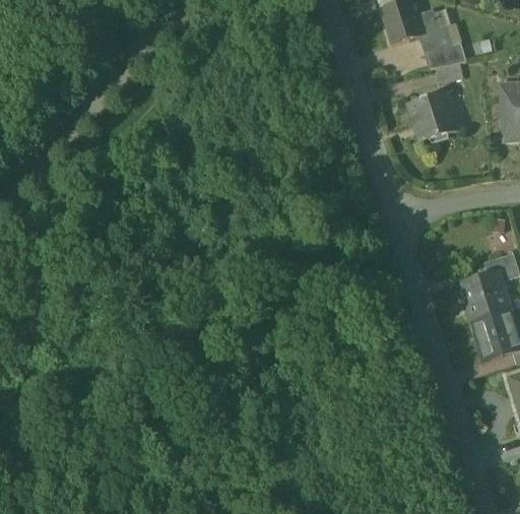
[(415,13),(411,0),(404,0),(380,8),(391,44),(420,35),(421,40),(446,31),(444,25),(438,27),(432,8),(415,13)]
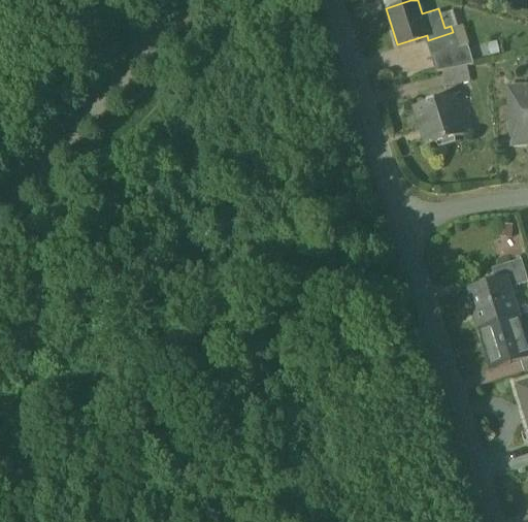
[(453,32),(428,40),(432,54),(458,46),(457,45),(453,32)]
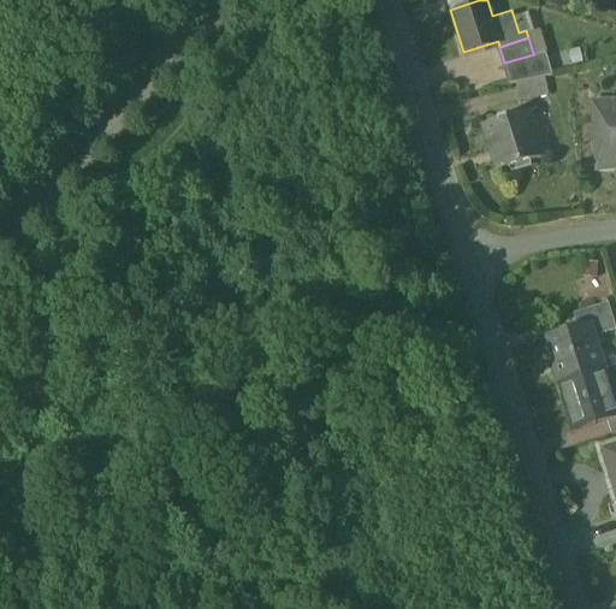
[(546,49),(533,53),(534,54),(504,63),(510,80),(516,78),(545,74),(552,71),(546,49)]
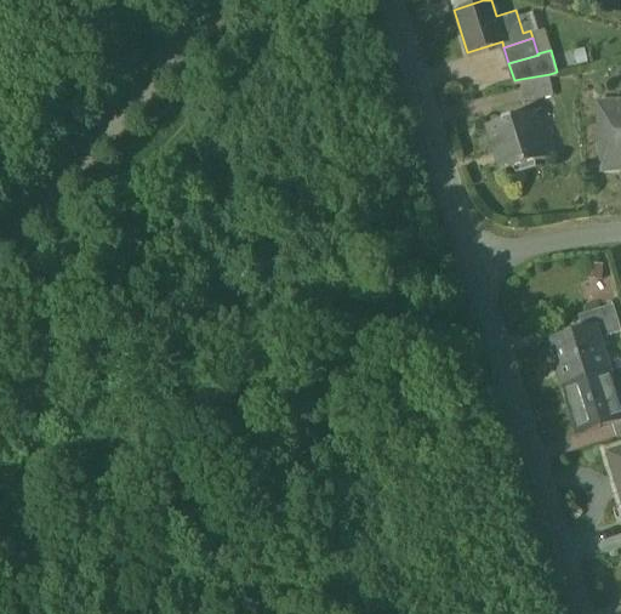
[(550,74),(520,79),(524,98),(553,92),(550,74)]
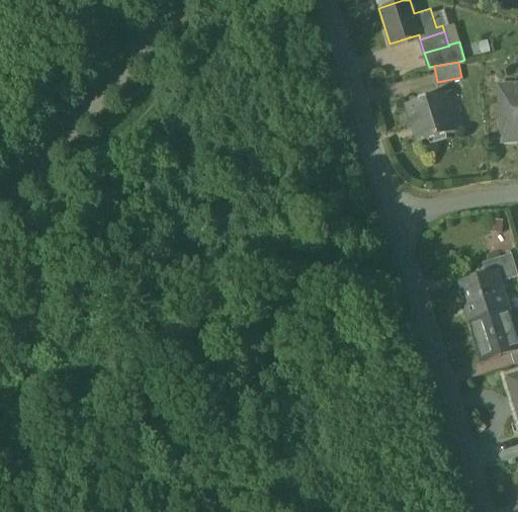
[(517,83),(500,84),(503,139),(517,137),(517,83)]
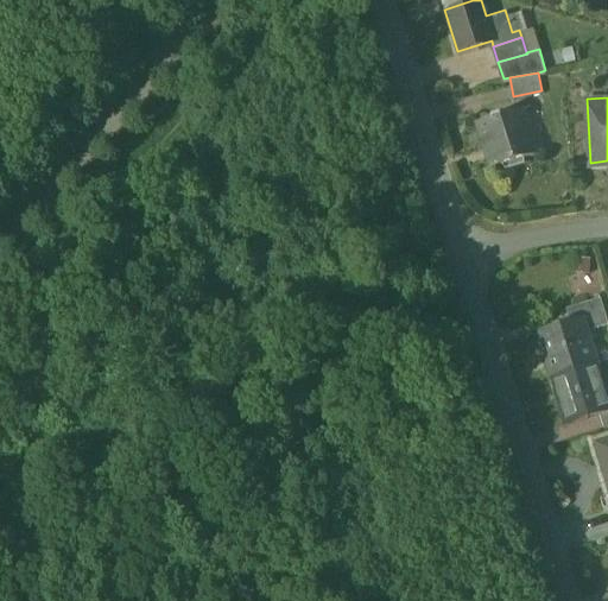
[(520,108),(500,115),(499,114),(477,120),(479,121),(487,144),(489,144),(495,163),(492,164),(492,165),(533,152),(520,108)]
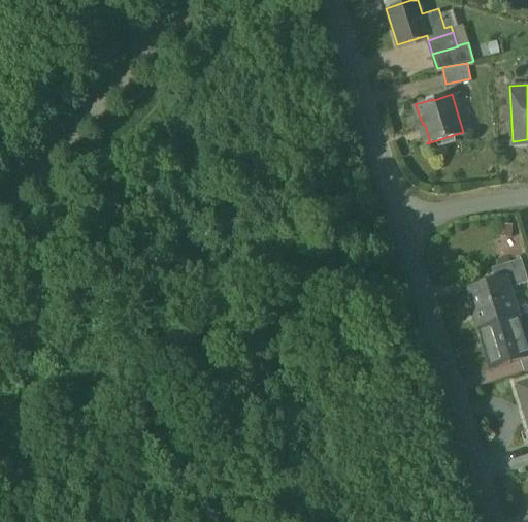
[(527,276),(521,256),(492,265),(495,278),(505,274),(508,285),(527,278),(527,276)]
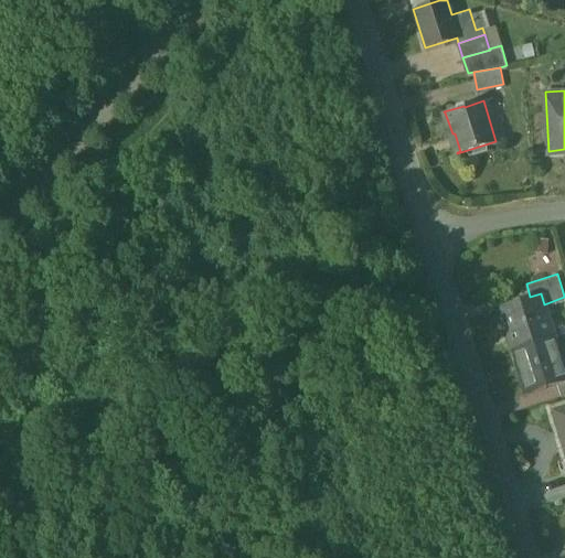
[(544,304),(541,293),(530,297),(499,308),(512,350),(518,347),(554,336),(544,304)]
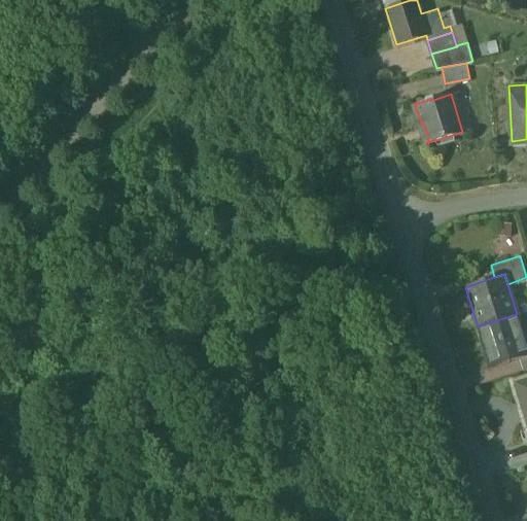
[(517,314),(483,324),(488,340),(483,342),(490,366),(520,356),(526,353),(526,345),(526,343),(517,314)]
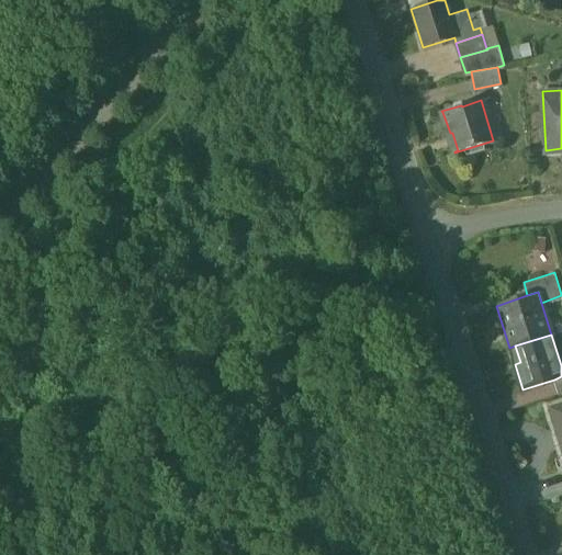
[(561,404),(552,408),(561,441),(561,404)]
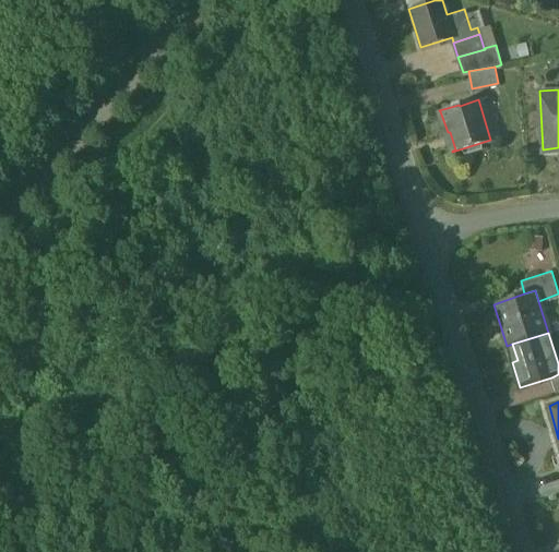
All buildings are outlined.
